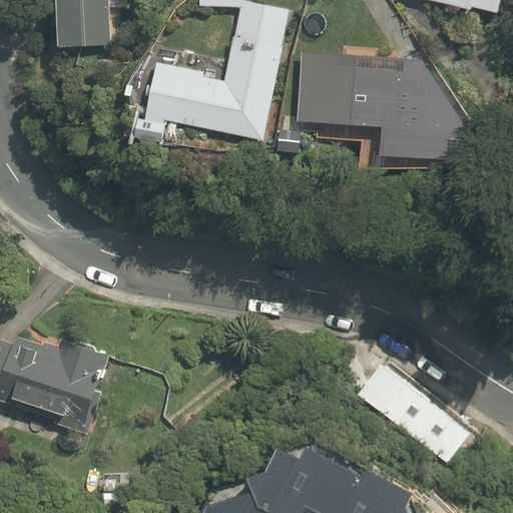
[(111,39),(108,0),(44,0),(47,42),(111,39)]
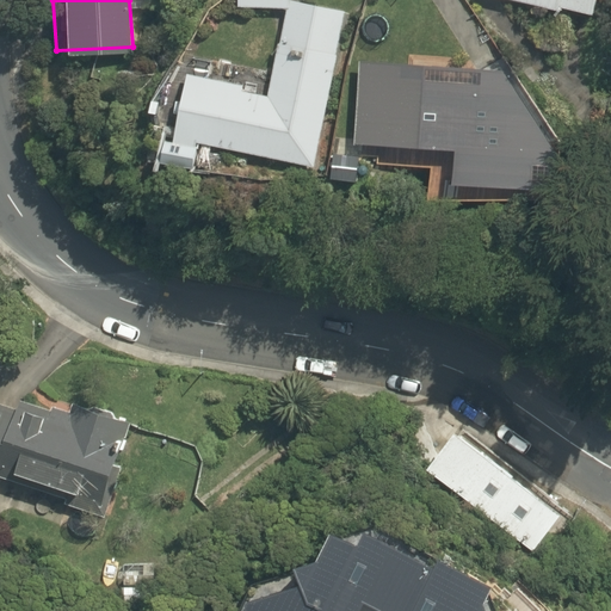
[(320,0),(284,0),(266,93),(240,88),(241,81),(210,75),(214,60),(193,55),(190,69),(179,67),(166,136),(310,165),(339,22),(328,19),(332,2),(320,0)]
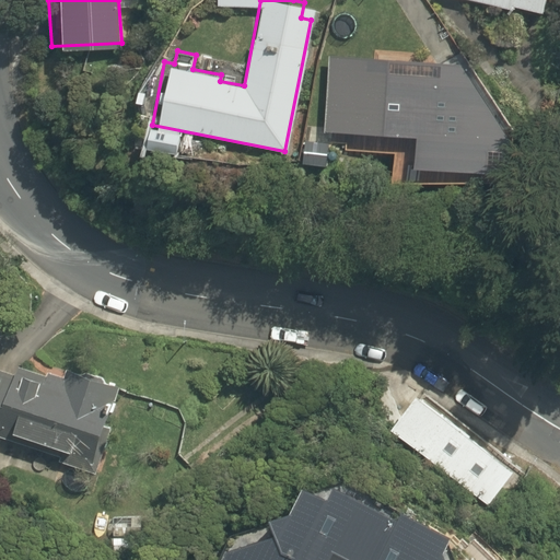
[(438,116),(459,117),(459,127),(488,127),(462,71),(368,68),(368,55),(327,53),(323,127),(438,131),(438,116)]
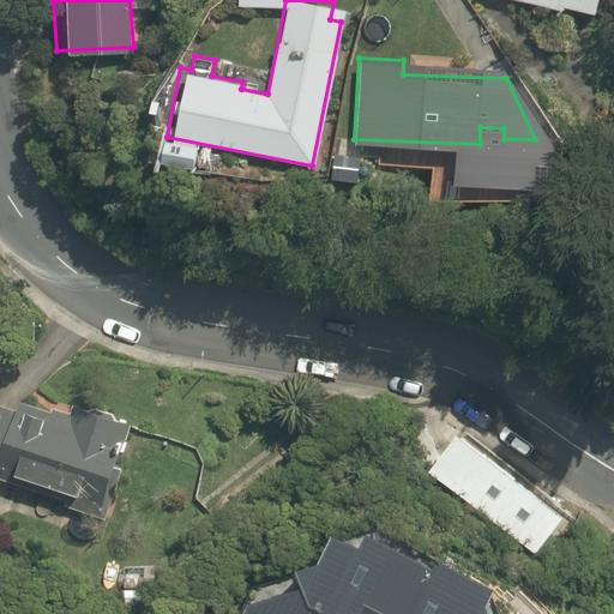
[(0,465),(100,497),(124,417),(67,401),(62,415),(0,395),(0,465)]
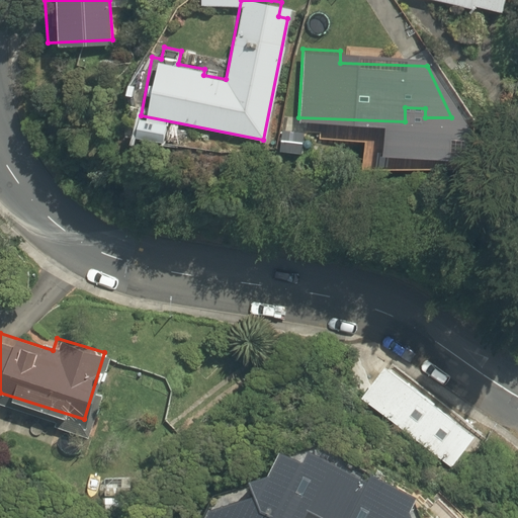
[(382,354),(356,393),(453,468),(470,418),(382,354)]
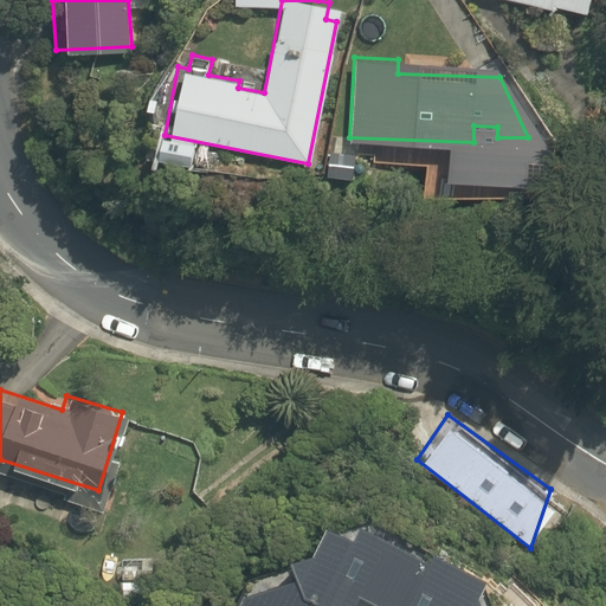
[(479,605),(490,579),(320,505),(279,586),(243,568),(224,605),(352,605),(358,594),(381,605),(479,605)]
